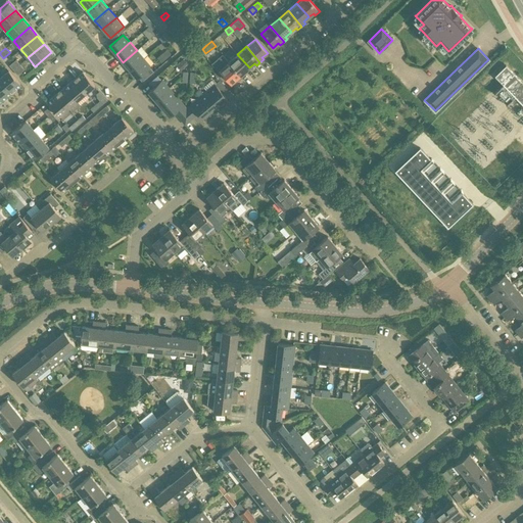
[(143,58),(137,50),(123,62),(130,69),(143,58)]
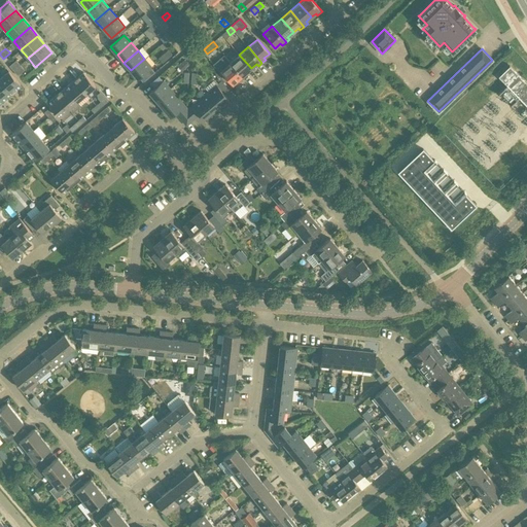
[(239,55),(230,62),(244,78),(247,75),(246,73),(251,68),(239,55)]
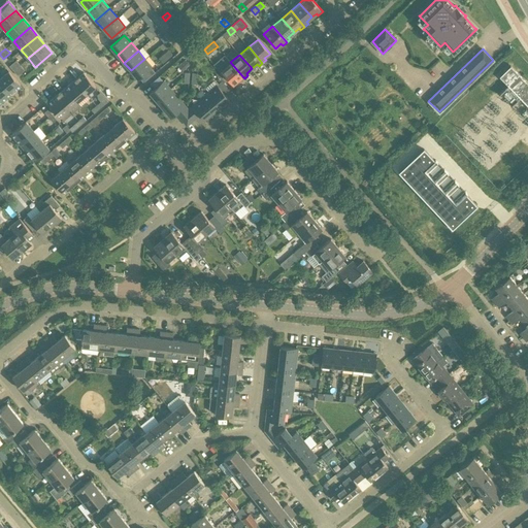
[(230,62),(230,63),(223,56),(213,64),(220,72),(222,70),(233,84),(239,79),(240,81),(244,78),(230,62)]
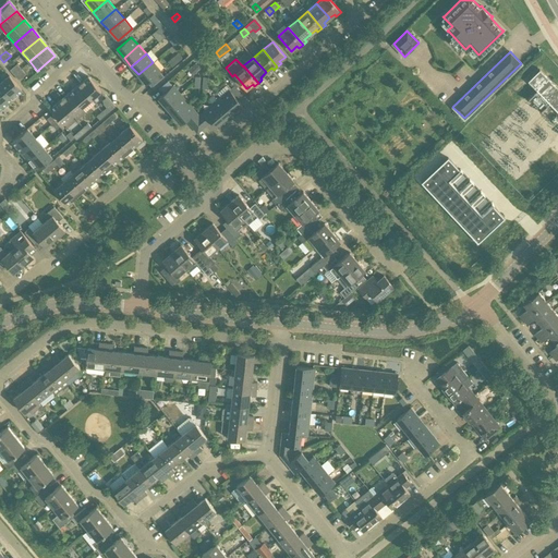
[(160,71),(153,62),(138,74),(145,83),(160,71)]
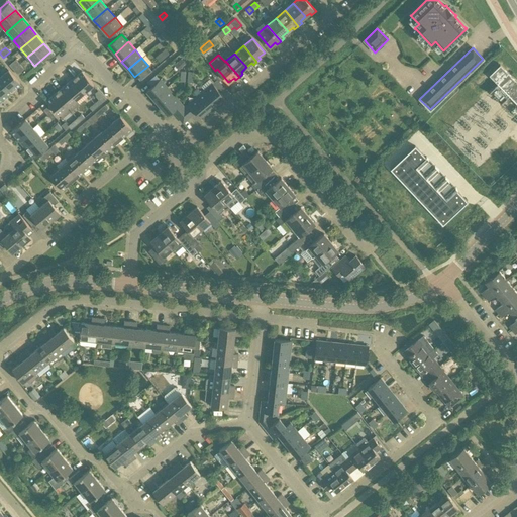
[(13,69),(20,64),(15,59),(9,65),(13,69)]
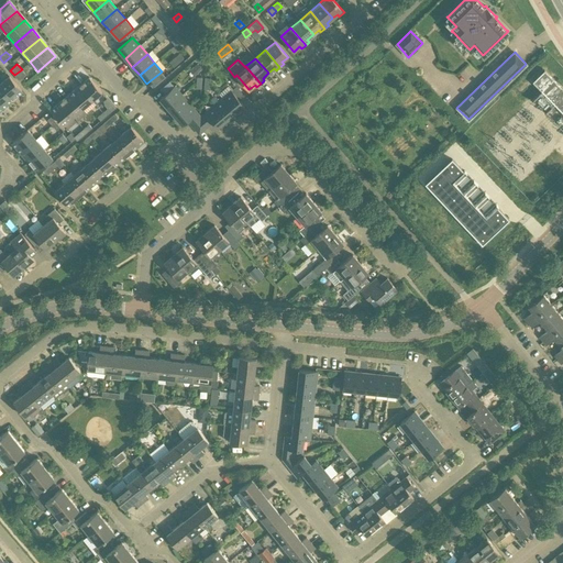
[(195,75),(201,68),(197,64),(190,69),(195,75)]
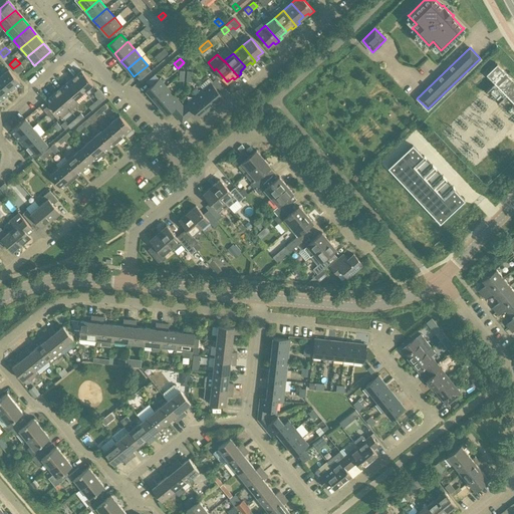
[(20,63),(13,68),(17,73),(24,68),(20,63)]
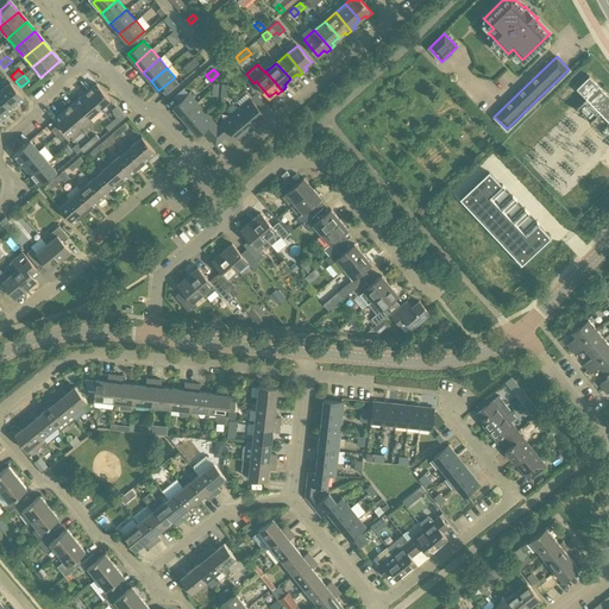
[(608,98),(588,76),(576,88),(586,100),(608,121),(608,98)]
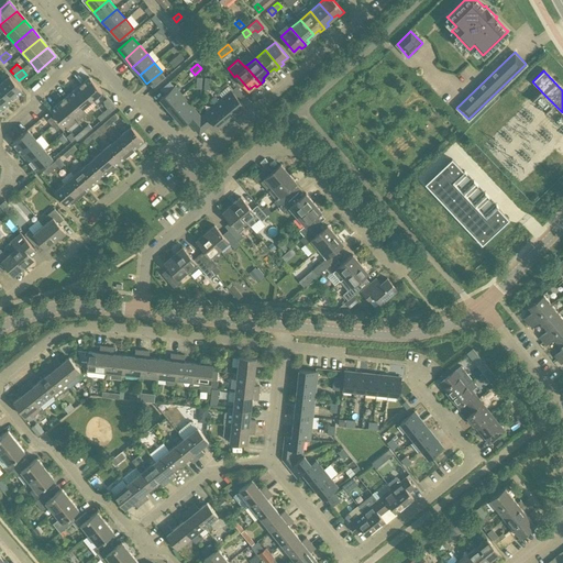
[(9,75),(0,83),(0,84),(12,99),(22,90),(9,75)]
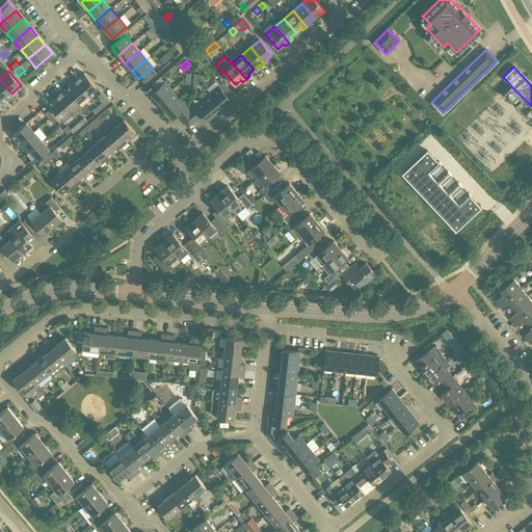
[(75,80),(86,95),(96,86),(84,73),(75,80)]
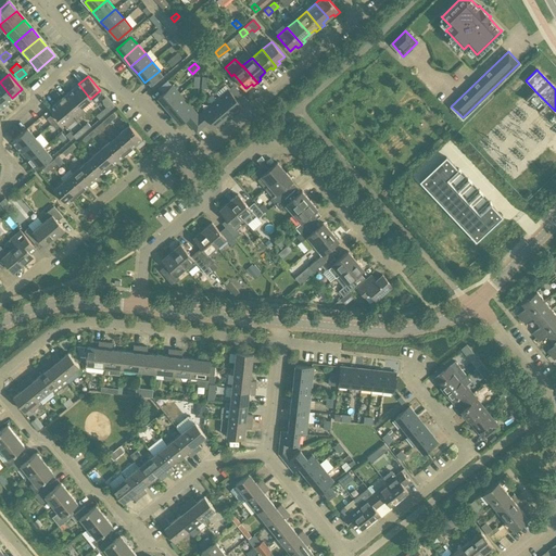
[(0,83),(0,102),(2,105),(12,98),(0,83)]
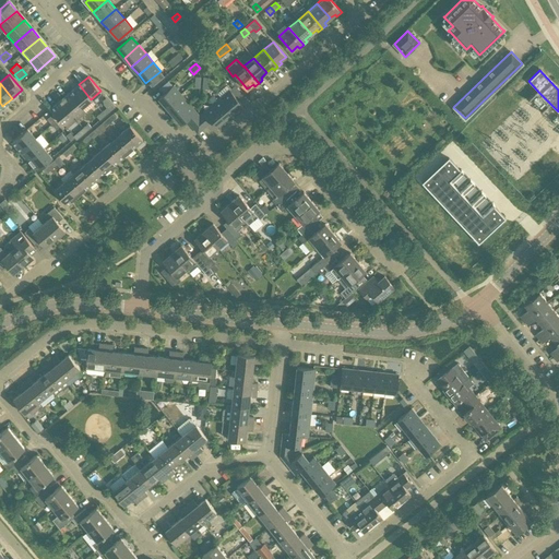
[(79,84),(69,93),(82,107),(91,99),(79,84)]
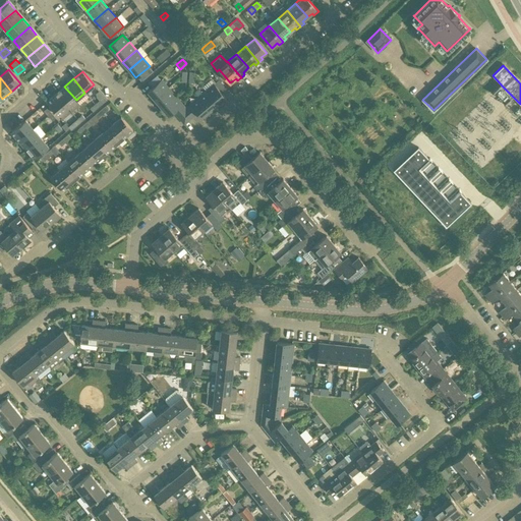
[(155,99),(168,88),(161,79),(148,91),(155,99)]
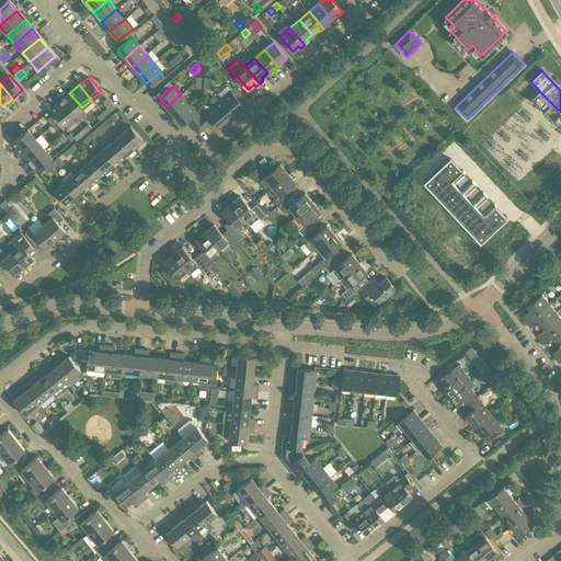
[(221,96),(233,112),(242,104),(230,89),(221,96)]
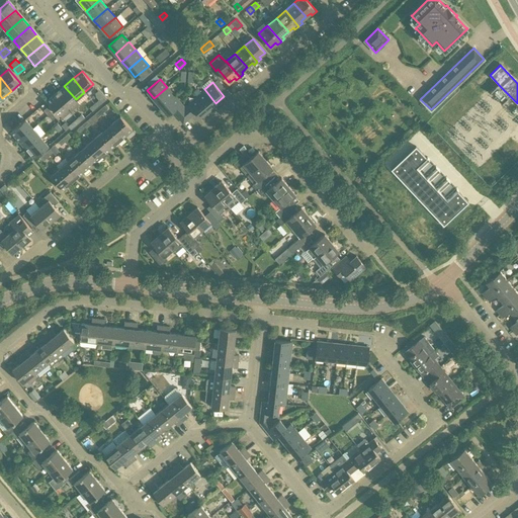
[(64,86),(56,93),(67,106),(76,99),(64,86)]
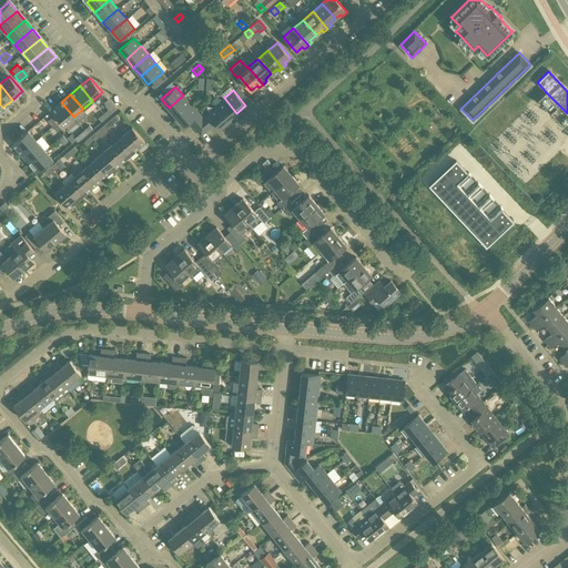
[(183,95),(169,108),(175,117),(191,104),(183,95)]
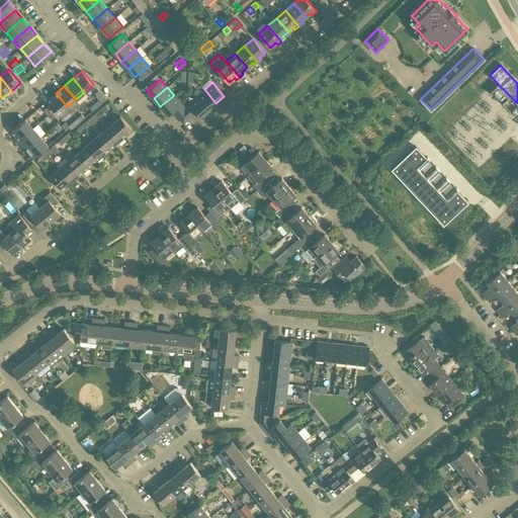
[(204,89),(196,96),(207,109),(216,103),(204,89)]
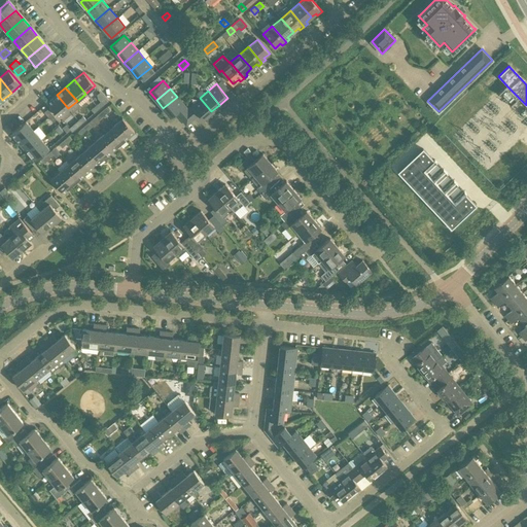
[(68,108),(57,95),(47,103),(59,116),(68,108)]
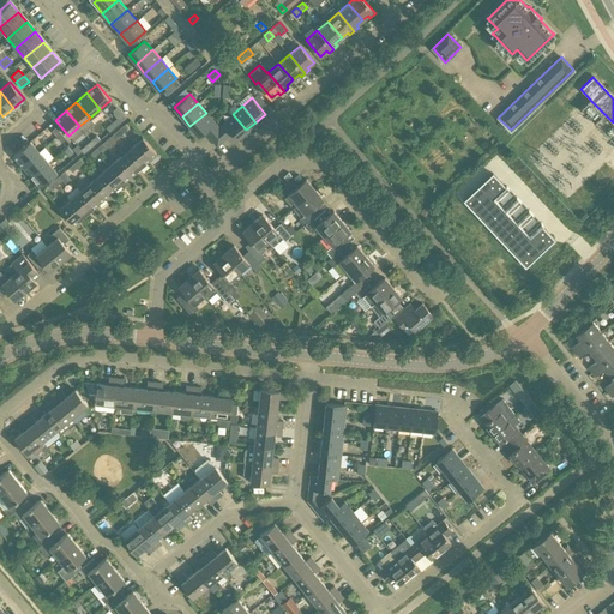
[(218,126),(206,113),(190,126),(198,136),(204,131),(208,136),(218,126)]
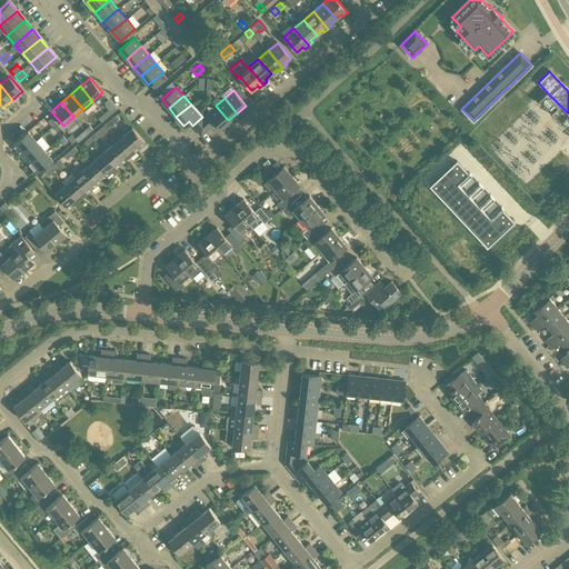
[(228,120),(216,106),(202,117),(206,122),(210,127),(215,122),(220,128),(228,120)]
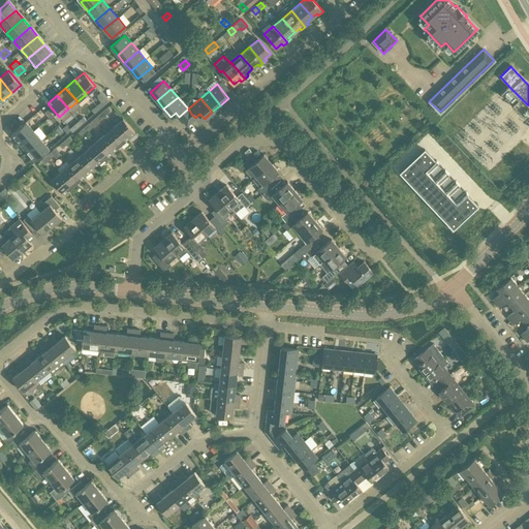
[(188,109),(179,117),(183,121),(191,114),(188,109)]
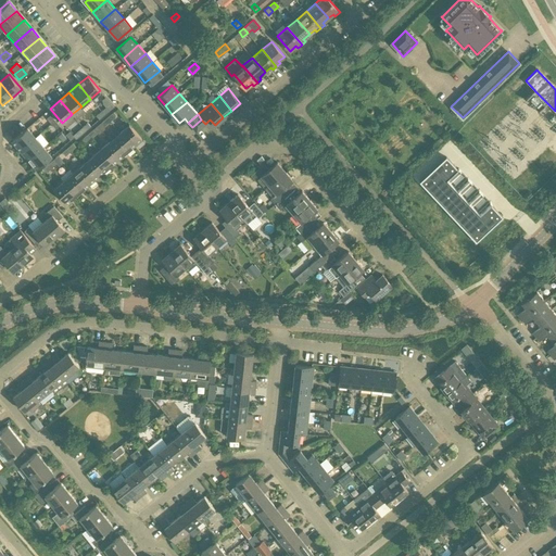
[(201,119),(192,127),(196,133),(205,124),(201,119)]
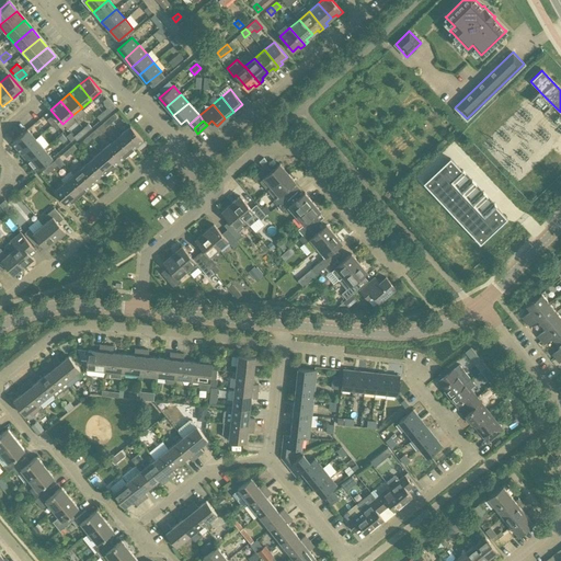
[(130,125),(121,134),(134,148),(142,140),(130,125)]
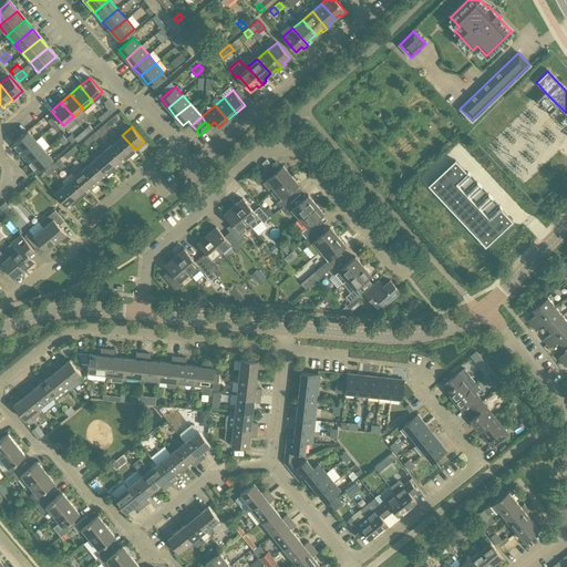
[(21,153),(35,140),(28,130),(12,143),(21,153)]
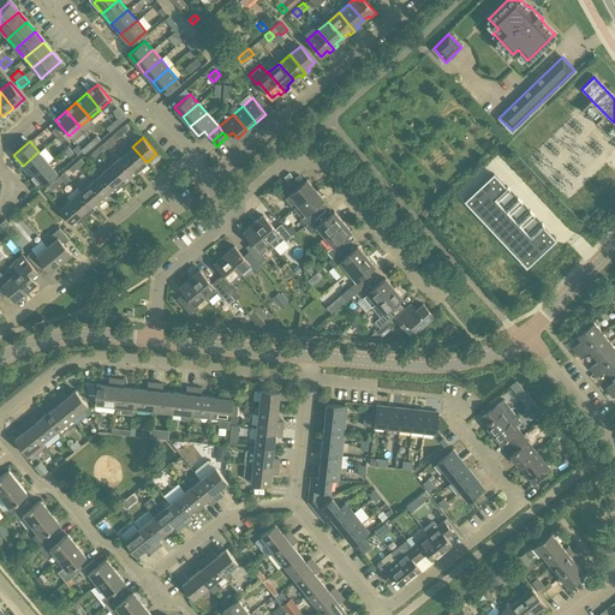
[(132,147),(131,148),(126,142),(118,150),(123,155),(136,172),(147,162),(132,147)]
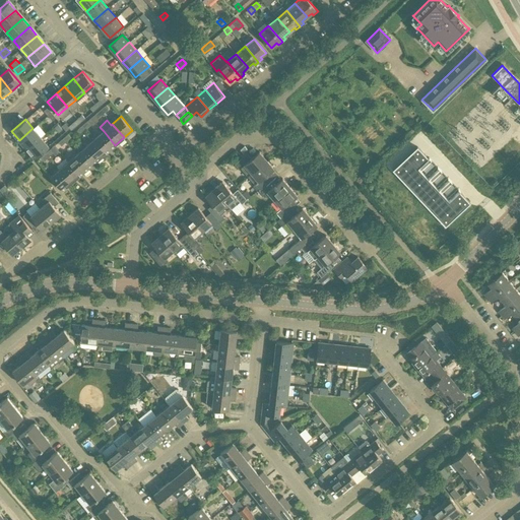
[(33,128),(19,140),(26,149),(41,137),(34,129),(33,128)]
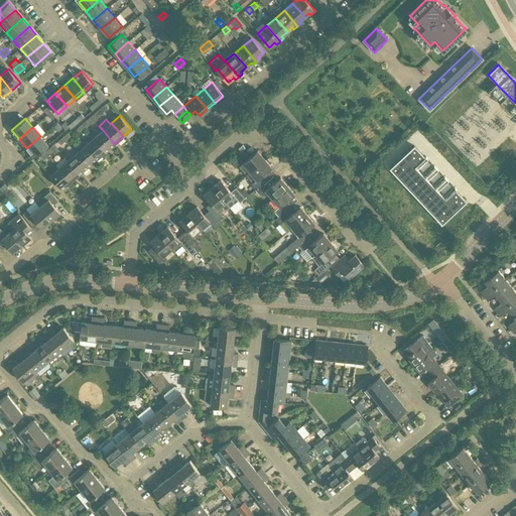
[(114,144),(103,130),(94,138),(105,151),(114,144)]
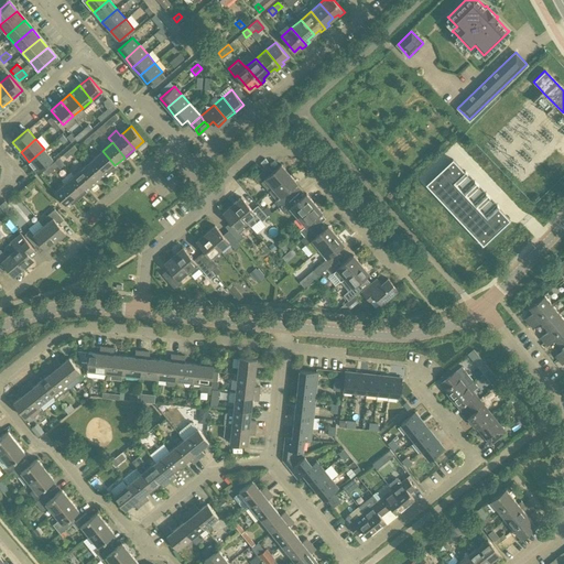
[(44,149),(29,162),(36,171),(52,159),(44,149)]
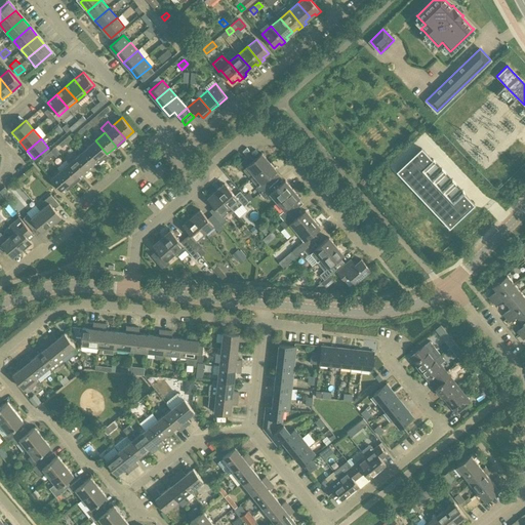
[(107,154),(95,140),(86,148),(97,162),(107,154)]
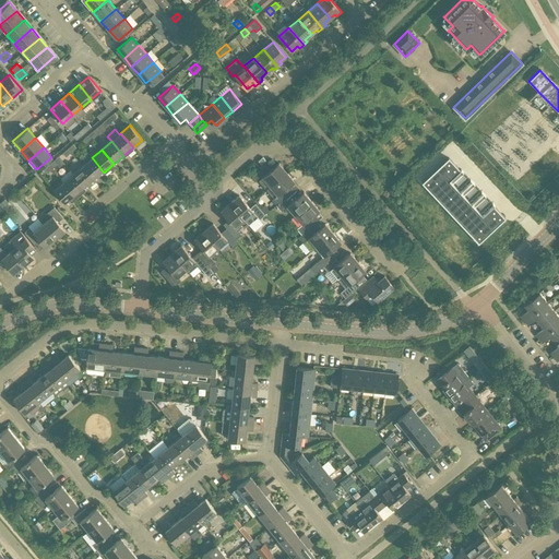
[(58,156),(49,165),(52,168),(57,164),(59,167),(63,163),(58,156)]
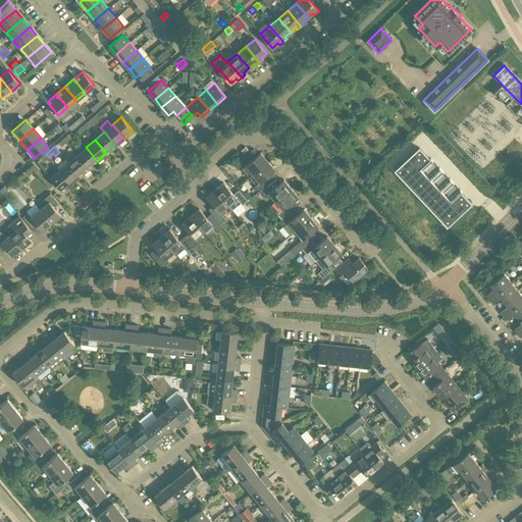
[(86,147),(76,155),(89,168),(97,161),(86,147)]
